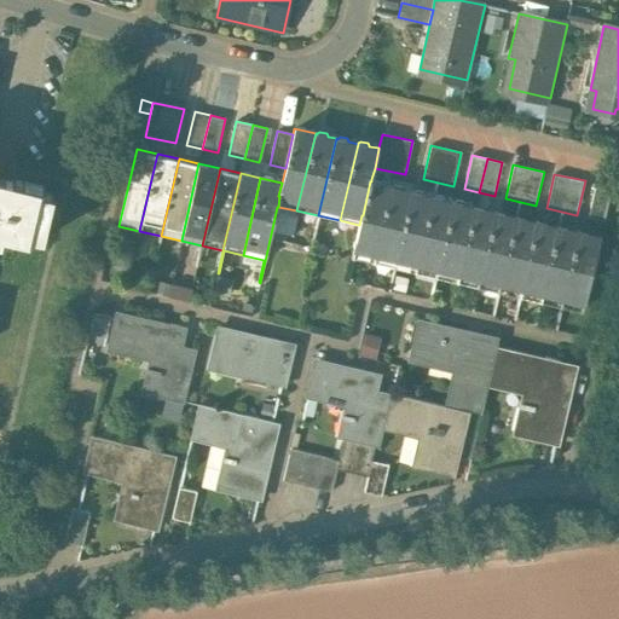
[(45,190),(0,179),(0,243),(1,236),(29,242),(30,237),(44,239),(53,197),(44,195),(45,190)]
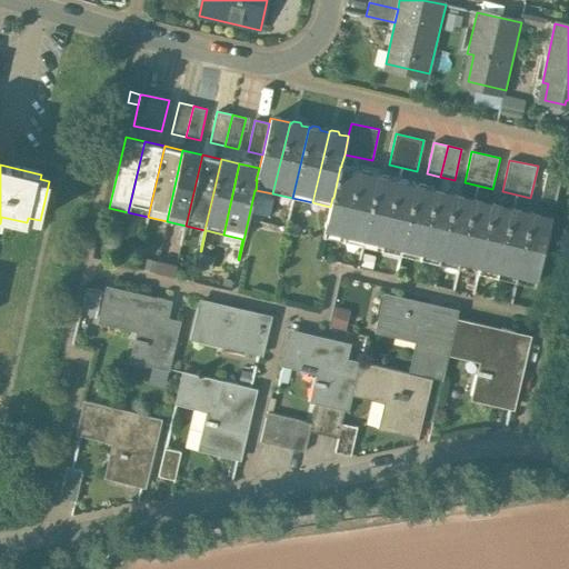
[(340,167),(333,198),(332,198),(330,207),(326,229),(345,233),(342,242),(343,242),(360,171),(351,170),(351,169),(350,167),(341,165),(341,167),(340,167)]
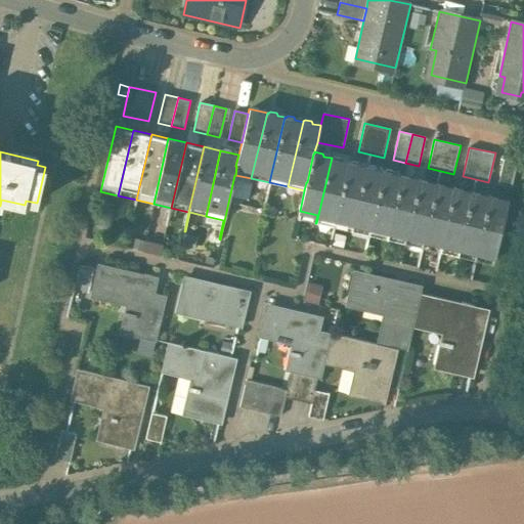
[(518,159),(505,156),(497,184),(512,187),(518,159)]
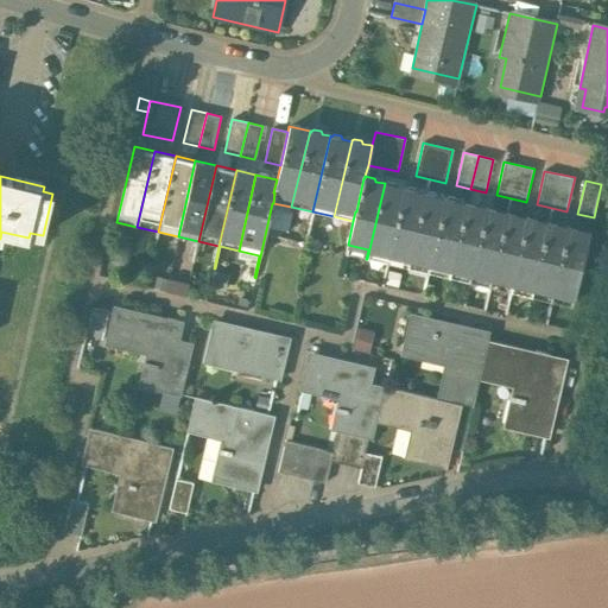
[(385,183),(367,259),(387,264),(381,286),(384,286),(388,265),(406,189),(385,183)]
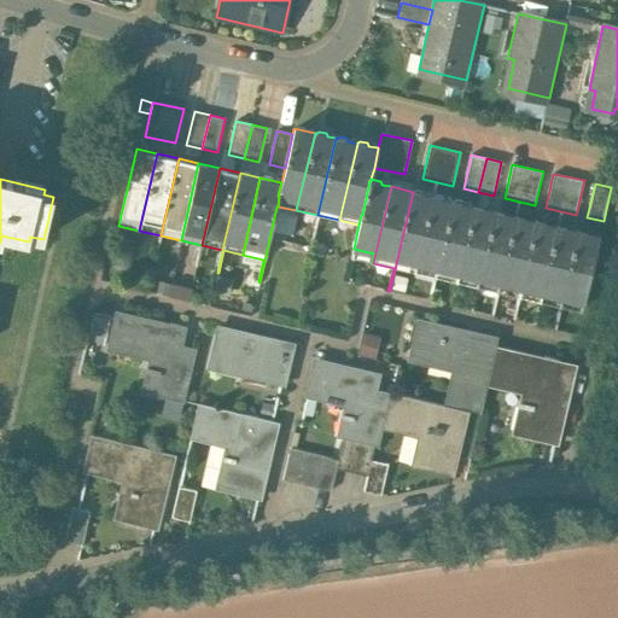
[(413,192),(395,269),(415,274),(433,197),(413,192)]
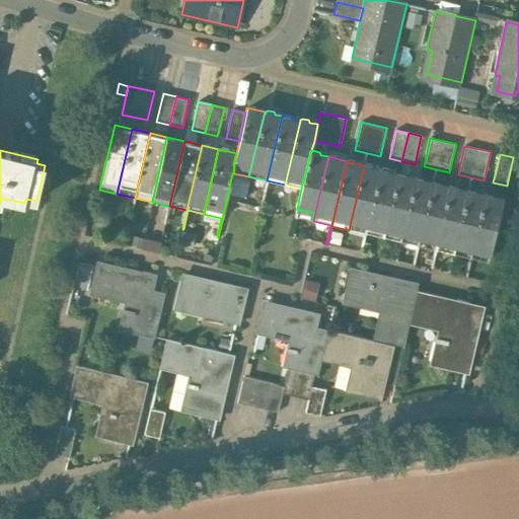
[(364,165),(349,230),(365,233),(360,252),(362,252),(366,234),(381,168),(364,165)]
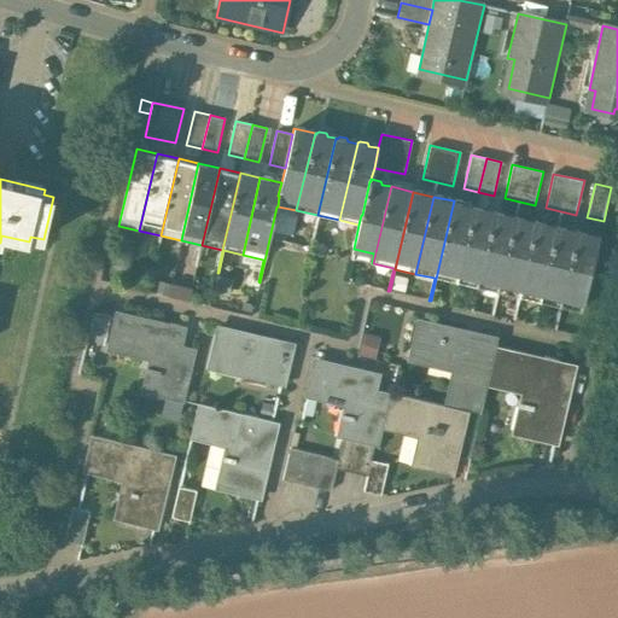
[(454,200),(436,279),(455,283),(449,305),(453,305),(458,284),(474,207),(454,200)]
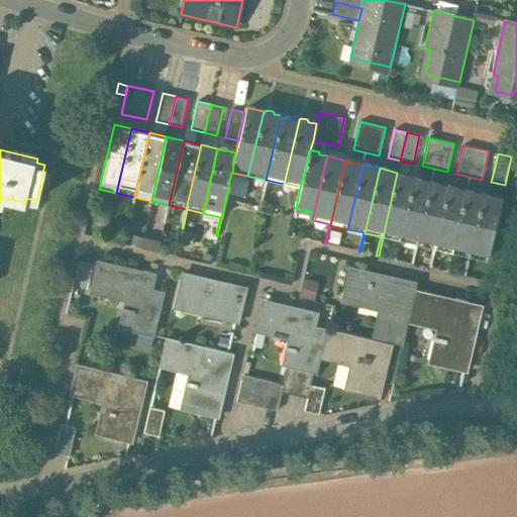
[(397,173),(383,237),(398,240),(394,260),(396,260),(400,240),(414,177),(397,173)]
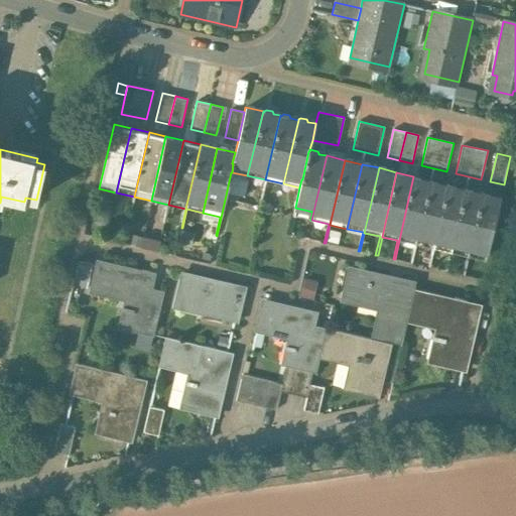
[(413,176),(399,240),(414,244),(410,263),(412,263),(416,244),(431,179),(413,176)]
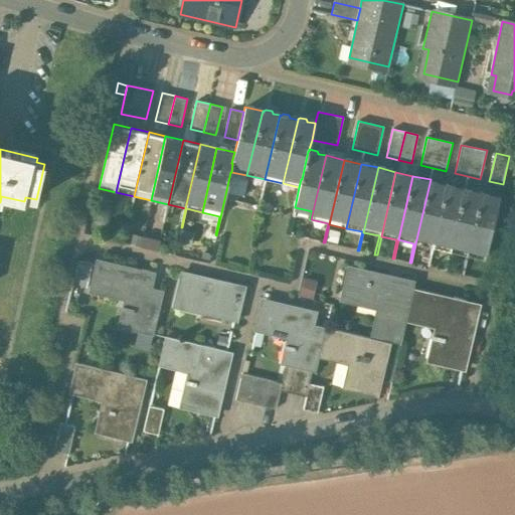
[(431,179),(415,243),(432,247),(446,183),(431,179)]
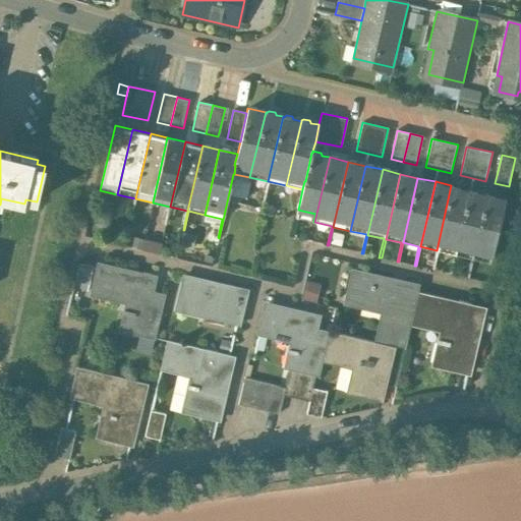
[(451,185),(437,250),(454,254),(469,189),(451,185)]
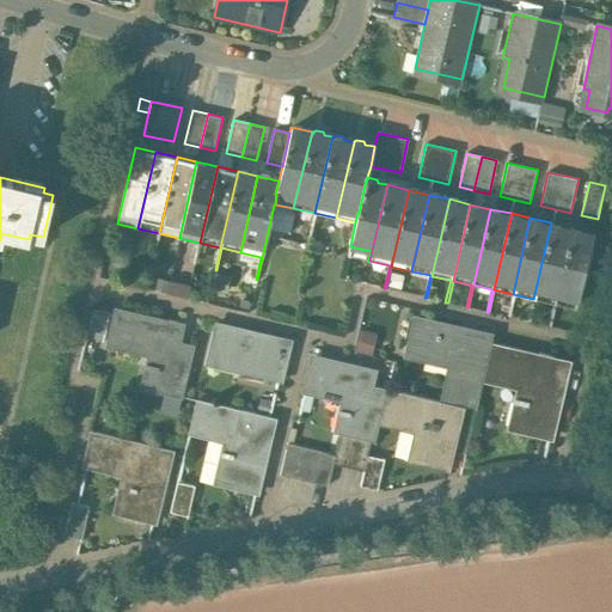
[(551,222),(533,299),(554,304),(571,227),(551,222)]
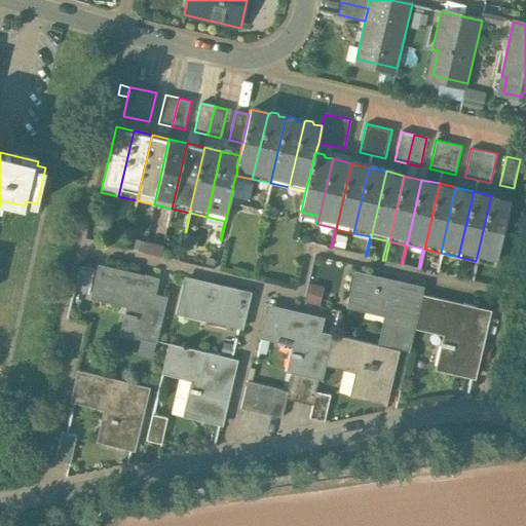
[(511,200),(491,195),(476,261),(478,262),(479,254),(497,258),(511,200)]
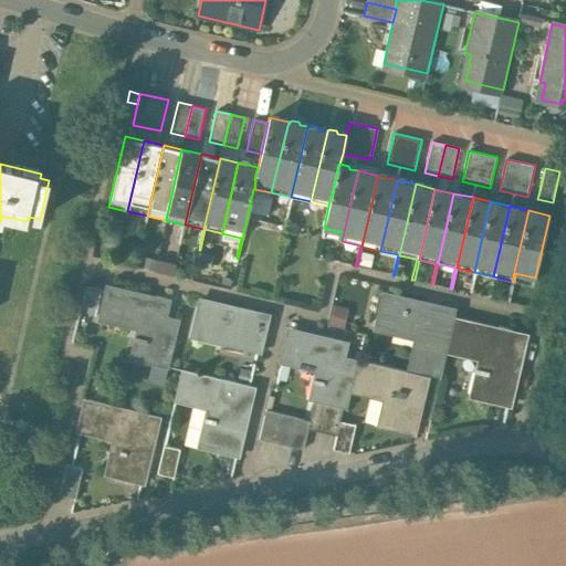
[(148,257),(146,268),(176,275),(179,264),(148,257)]
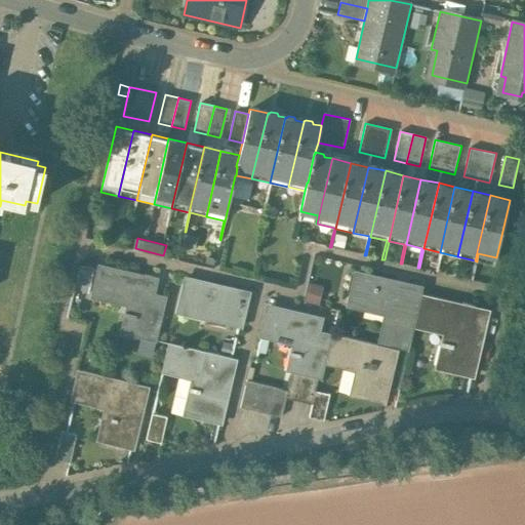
[(144,279),(101,269),(94,294),(133,304),(126,335),(157,342),(165,307),(154,305),(160,279),(145,275),(144,279)]
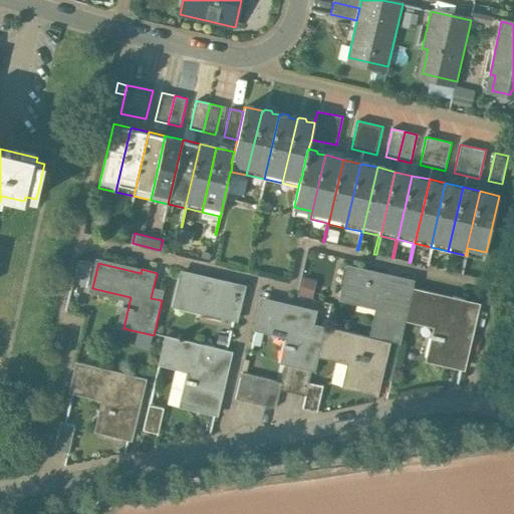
[(412,291),(384,285),(387,277),(350,268),(344,294),(382,303),(374,338),(383,340),(399,344),(406,316),(412,291)]
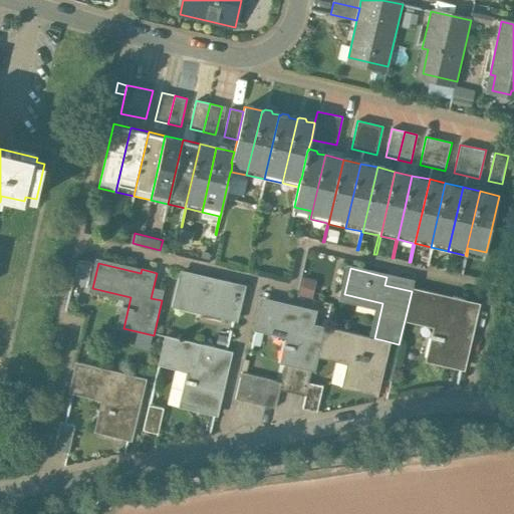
[(231,285),(180,274),(174,301),(204,308),(202,313),(233,320),(239,294),(229,292),(231,285)]
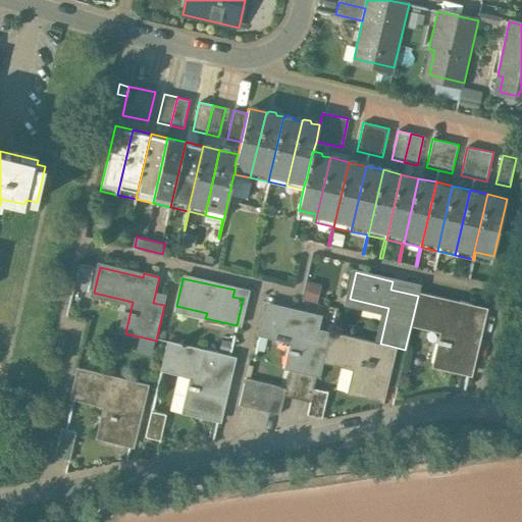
[(320,301),(322,283),(308,281),(306,299),(320,301)]
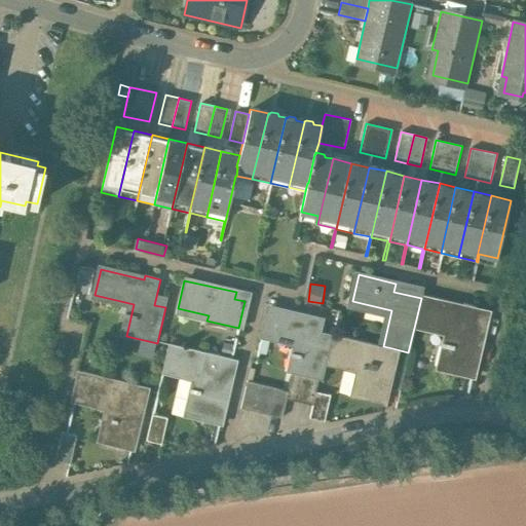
[(461,307),(421,298),(415,324),(451,332),(443,365),(475,372),(483,335),(472,332),(477,307),(462,304),(461,307)]
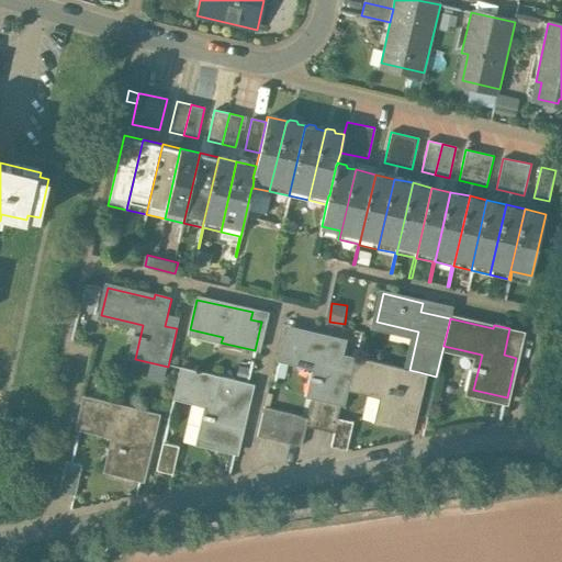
[(347,343),(288,329),(281,357),(319,366),(312,398),(345,406),(350,384),(353,370),(341,367),(347,343)]
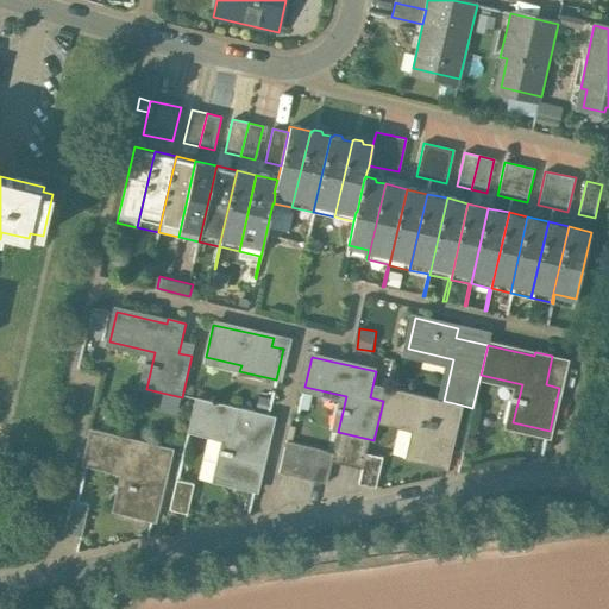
[(444,401),(387,387),(383,401),(380,416),(419,425),(412,457),(445,465),(453,428),(449,427),(454,403),(444,401)]
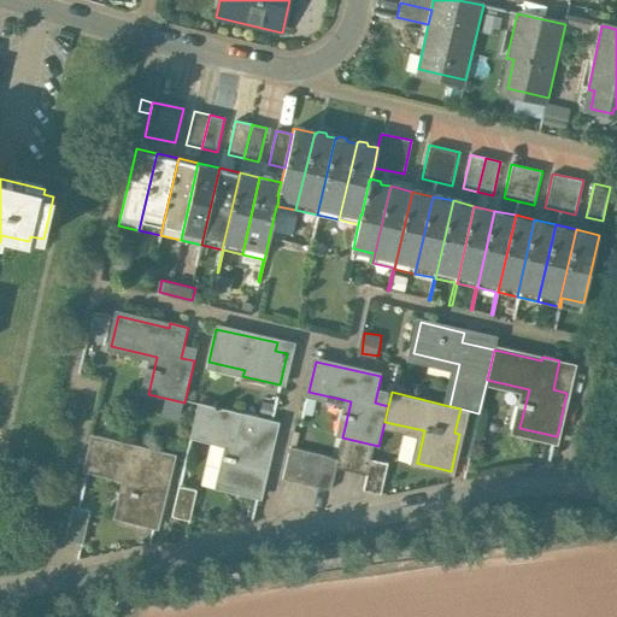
[(264,419),(198,404),(191,433),(233,442),(230,457),(223,456),(222,458),(229,460),(224,483),(258,492),(269,448),(258,446),(264,419)]
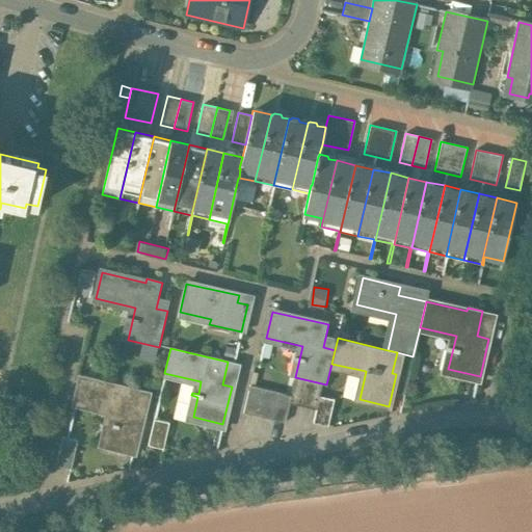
[(137,389),(81,375),(75,401),(111,409),(104,442),(134,449),(141,415),(132,413),(137,389)]
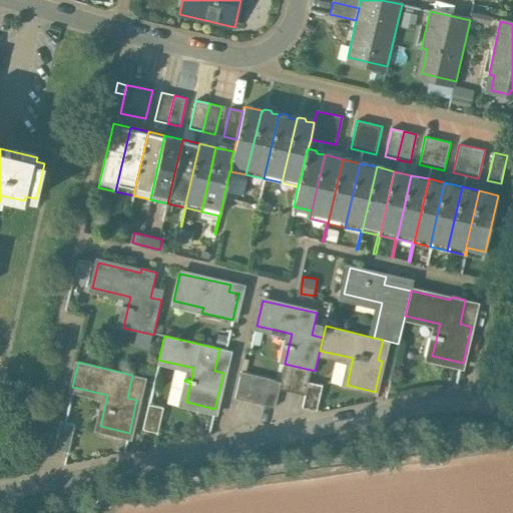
[(254,375),(240,371),(234,399),(247,402),(254,375)]
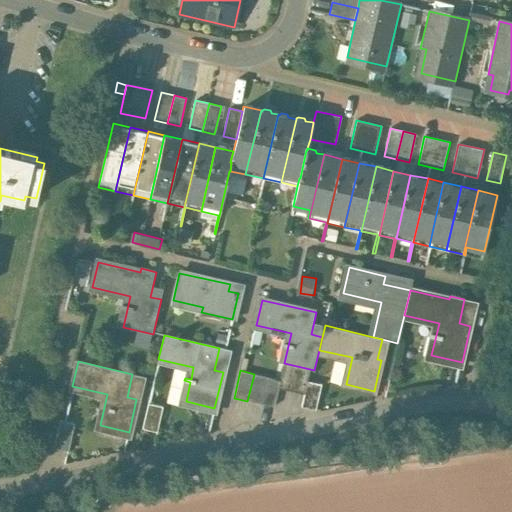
[(267,377),(254,374),(247,401),(260,403),(267,377)]
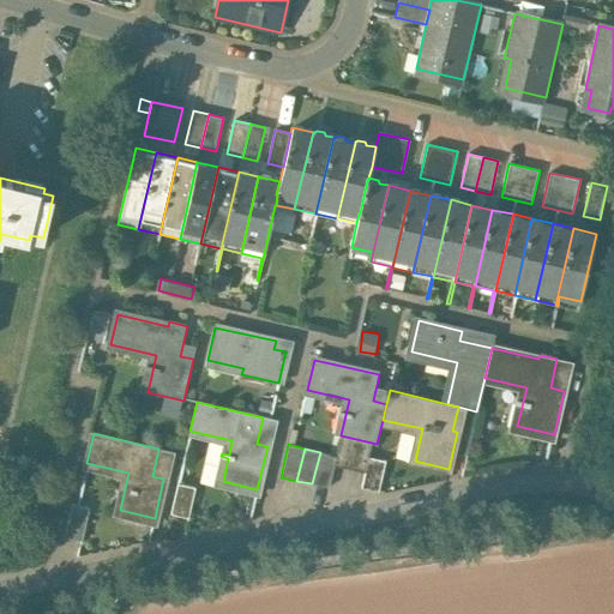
[(336,456),(320,452),(312,483),(329,488),(336,456)]
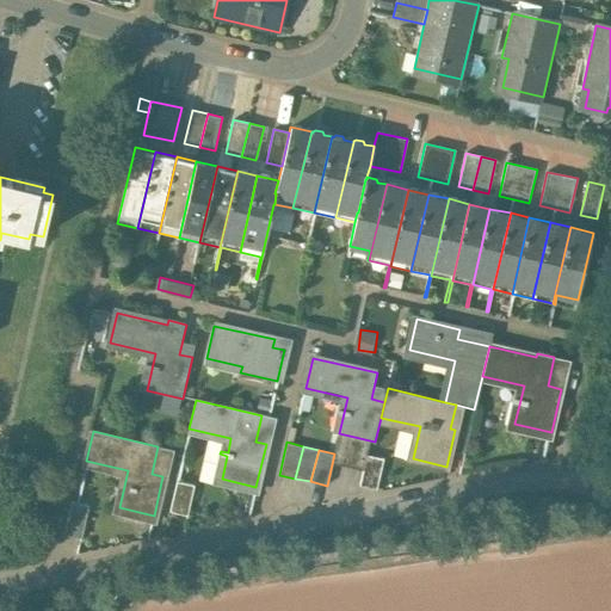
[(195,485),(177,480),(170,511),(186,514),(195,485)]
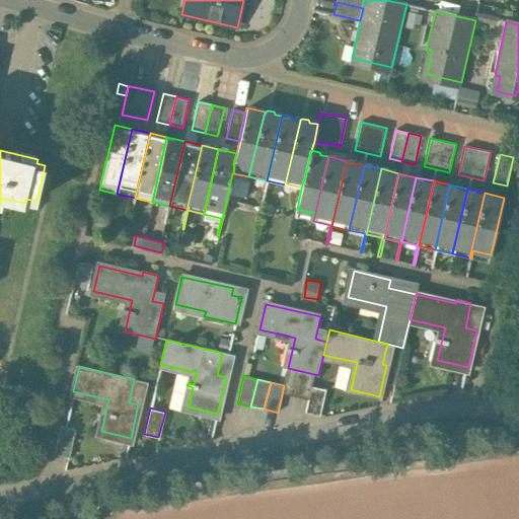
[(61,427),(55,452),(69,456),(75,431),(61,427)]
